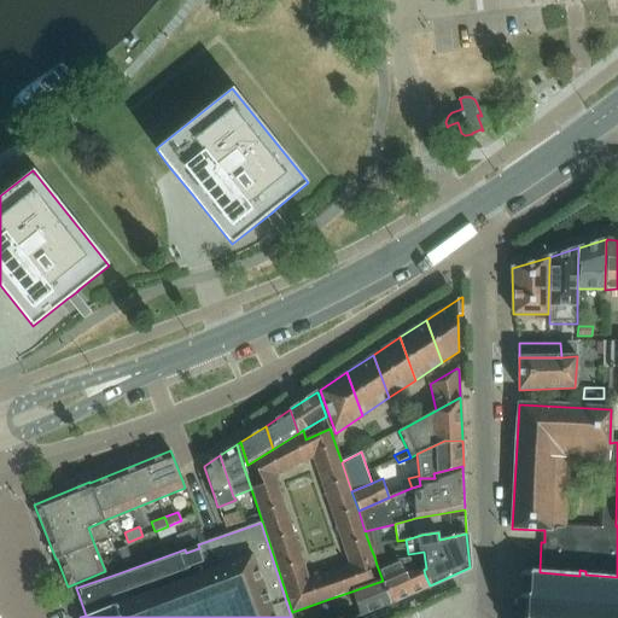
[(382,544),(371,548),(374,557),(384,554),(382,544)]
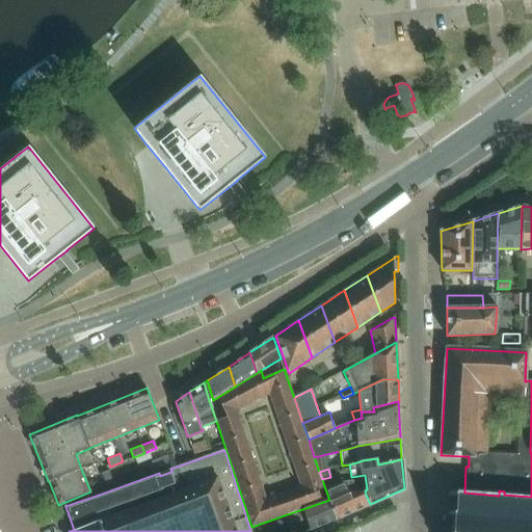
[(109,470),(101,473),(105,484),(113,481),(109,470)]
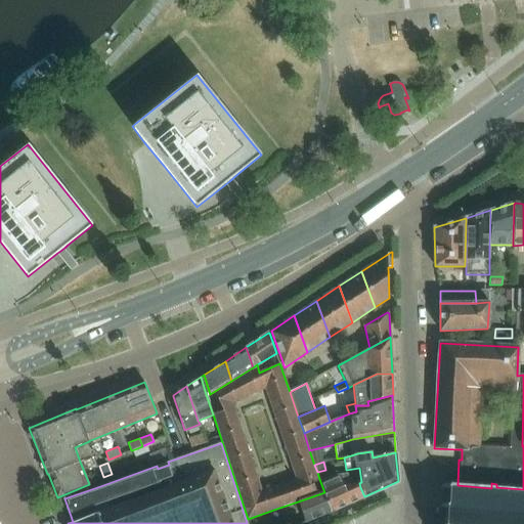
[(347,474),(319,479),(324,492),(331,512),(364,496),(360,487),(359,483),(358,482),(351,485),(347,474)]
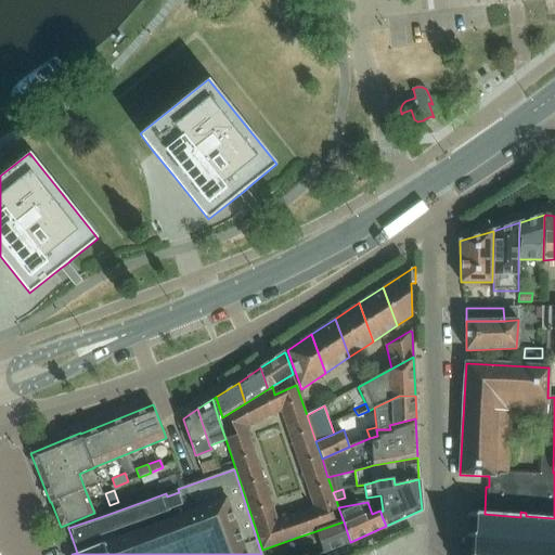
[(485,514),(483,514),(480,514),(480,512),(477,511),(477,513),(468,513),(468,518),(476,518),(475,533),(467,532),(466,538),(473,538),(470,554),(554,554),(554,518),(526,516),(526,513),(520,512),(520,517),(485,514)]
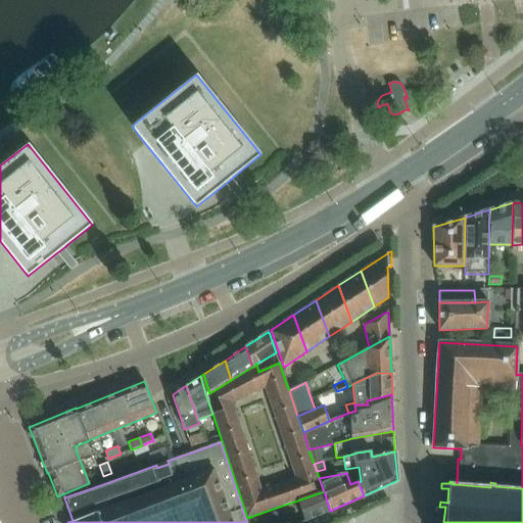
[(324,491),(297,501),(304,519),(305,521),(330,511),(324,491)]
